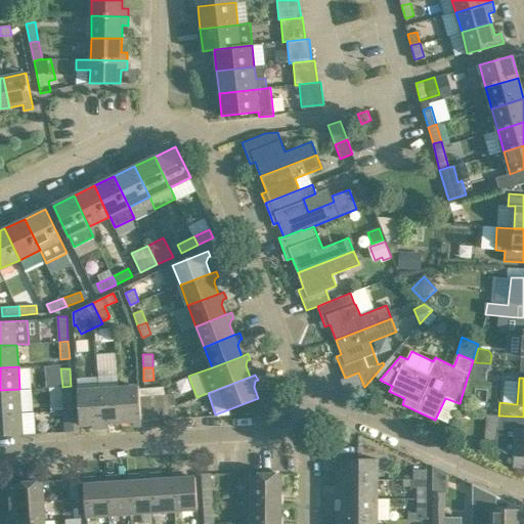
[(73,403),(71,386),(62,387),(63,404),(73,403)]
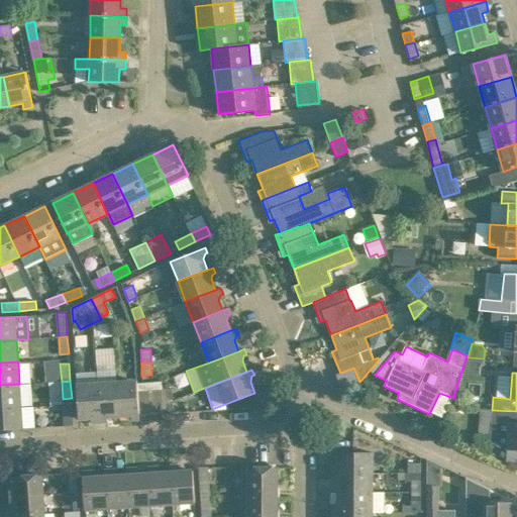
[(119,416),(122,416),(130,415),(131,420),(139,419),(139,415),(137,391),(137,381),(119,383),(116,383),(119,416)]
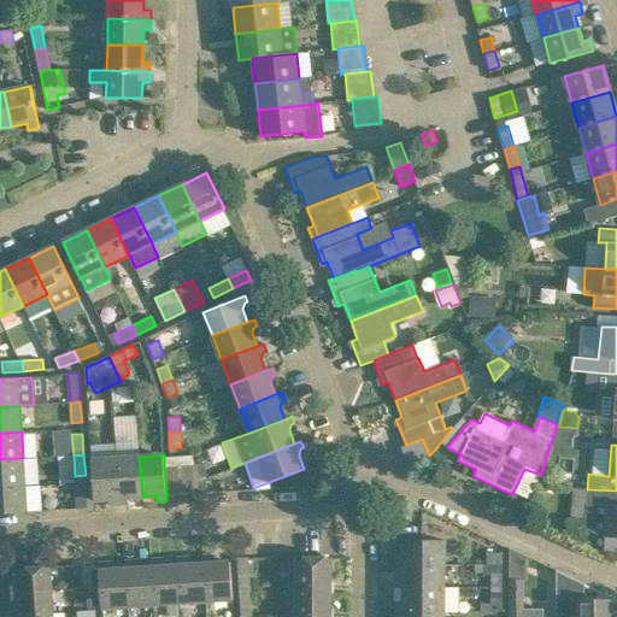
[(139,457),(117,458),(119,504),(128,503),(128,498),(142,497),(139,457)]
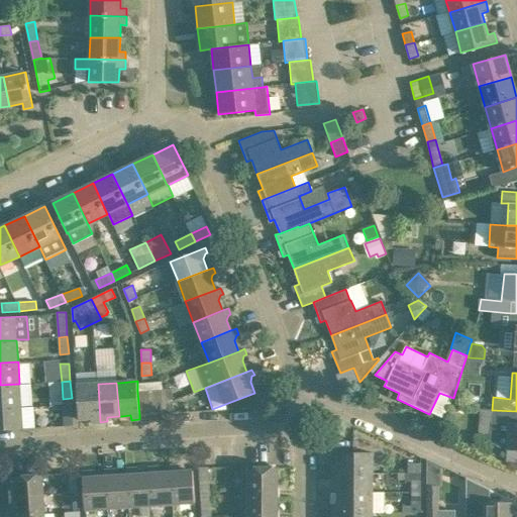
[(0,385),(0,407),(20,406),(19,384),(0,385)]
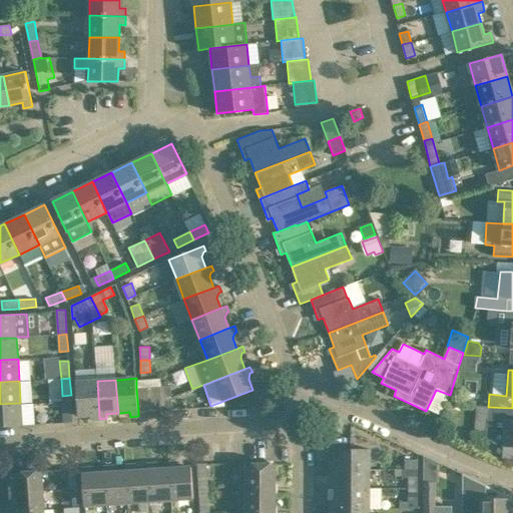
[(91,419),(99,419),(97,381),(76,382),(78,416),(90,415),(91,419)]
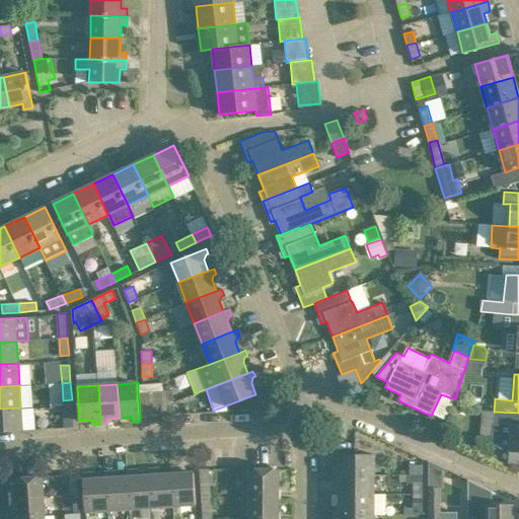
[(138,392),(140,417),(173,415),(172,390),(138,392)]
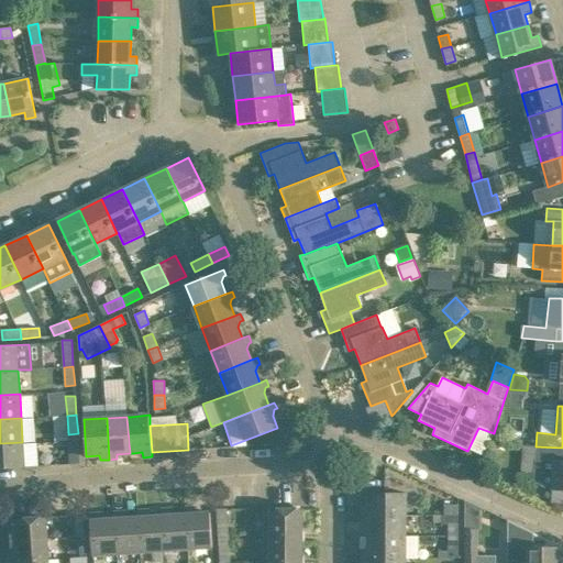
[(79,463),(78,441),(78,440),(53,441),(55,465),(79,463)]
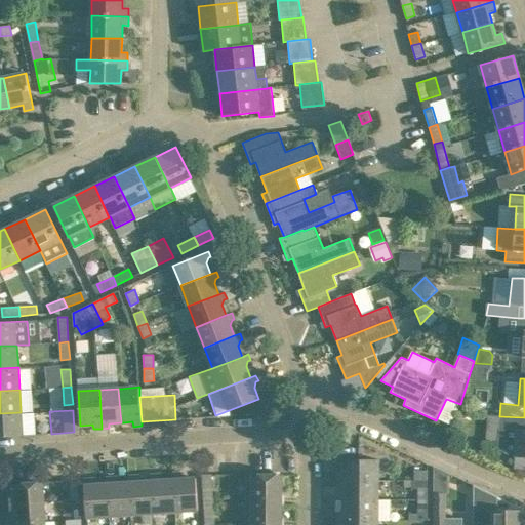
[(0,437),(23,436),(21,412),(0,413),(0,437)]
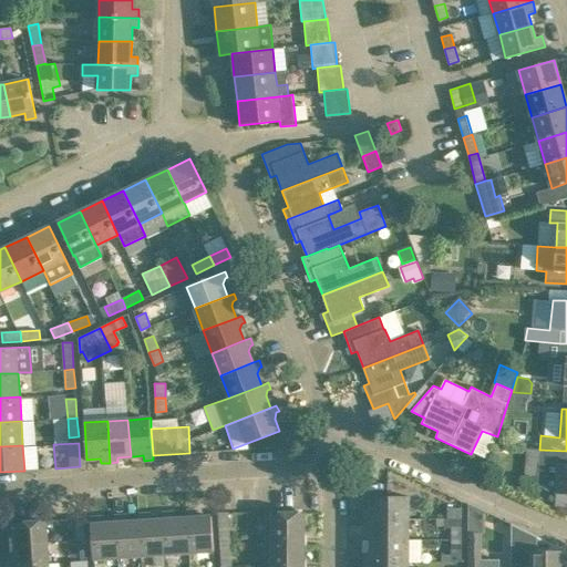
[(566,451),(539,450),(537,485),(547,490),(556,490),(556,493),(566,494),(566,451)]
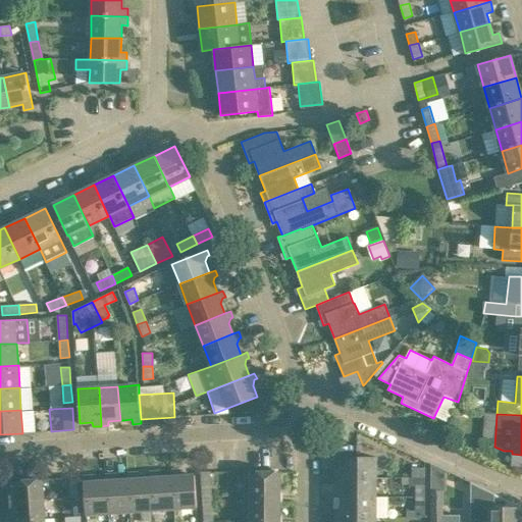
[(336,469),(336,477),(375,477),(376,457),(342,457),(341,469),(336,469)]
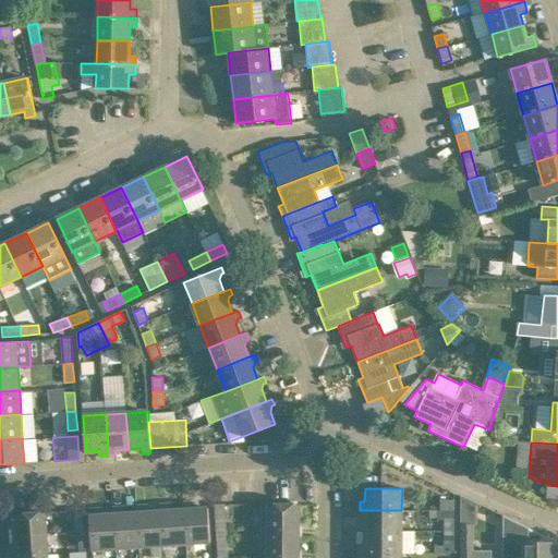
[(461,496),(460,557),(473,557),(473,524),(476,524),(476,502),(461,496)]
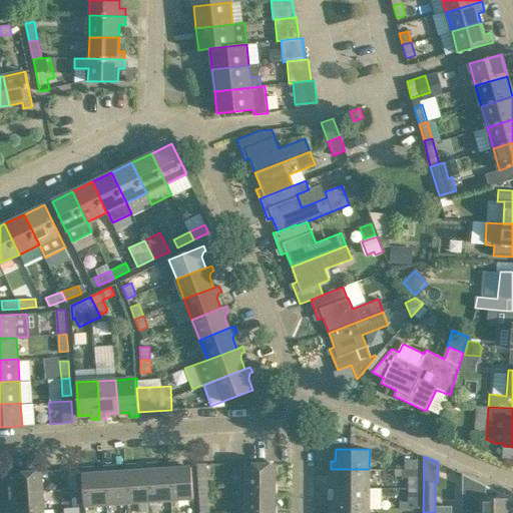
[(405,460),(405,469),(417,469),(417,460),(405,460)]
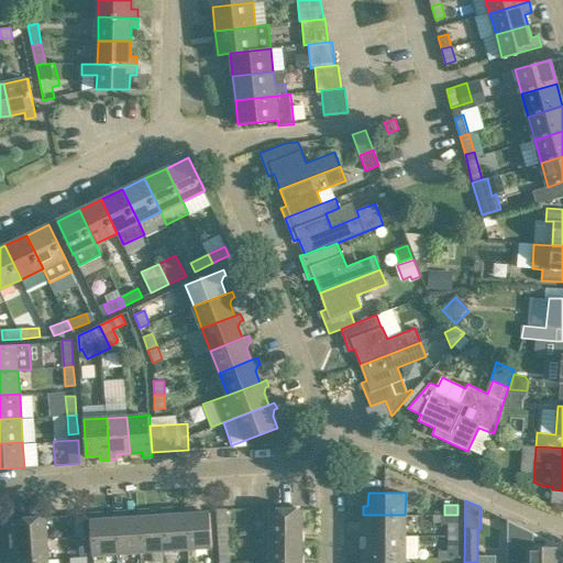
[(185,514),(187,549),(211,547),(210,512),(196,514),(191,509),(191,507),(185,507),(185,514)]
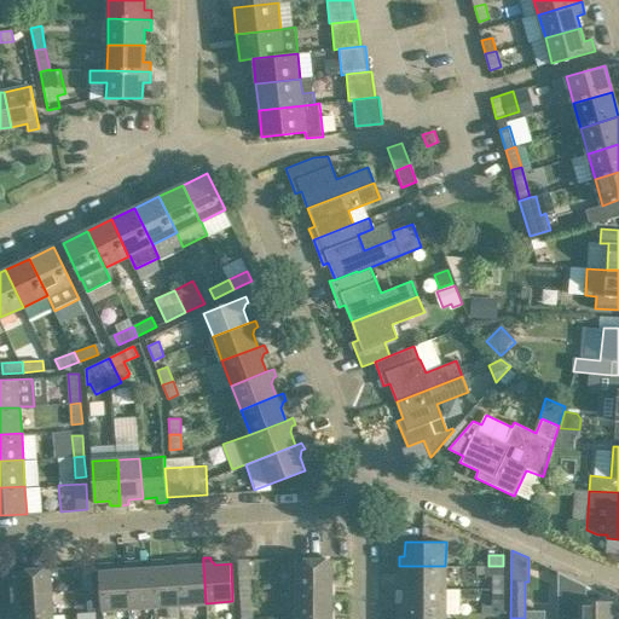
[(178,567),(180,605),(206,603),(203,565),(189,566),(184,562),(184,559),(177,560),(178,567)]
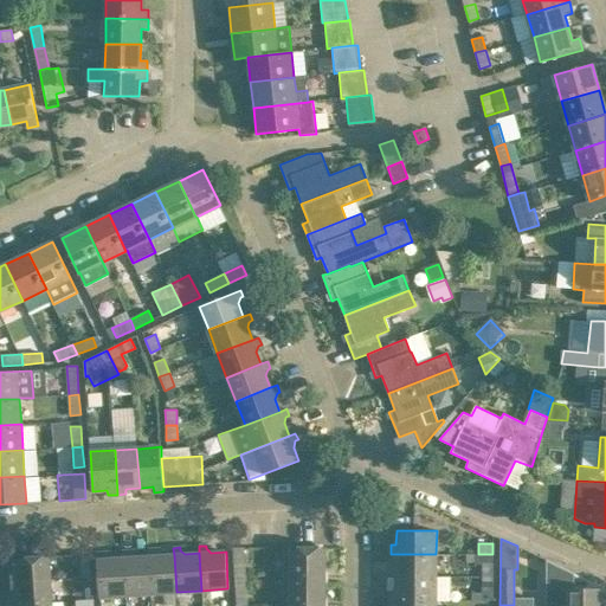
[(243,547),(233,548),(233,563),(244,562),(243,547)]
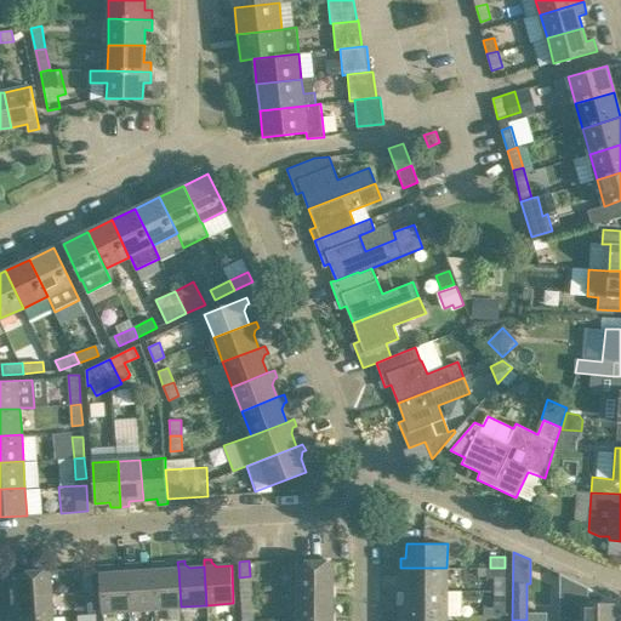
[(332,560),(290,560),(290,591),(332,591),(332,560)]
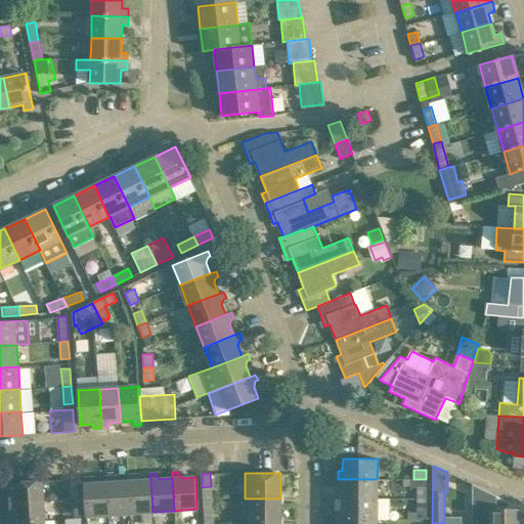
[(128,475),(128,481),(130,514),(153,512),(150,480),(138,481),(134,477),(134,475),(128,475)]
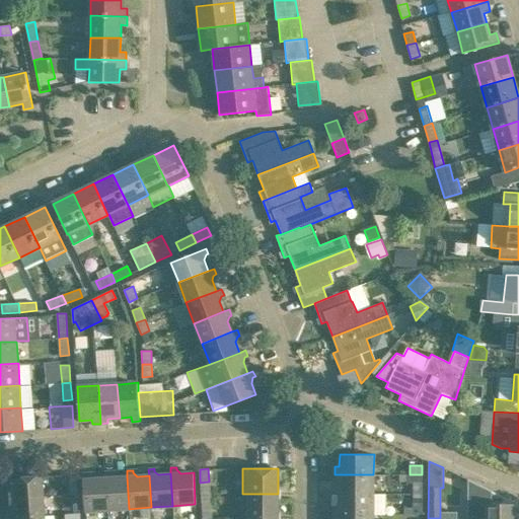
[(104,478),(107,510),(129,509),(127,476),(115,477),(110,474),(110,471),(104,471),(104,478)]
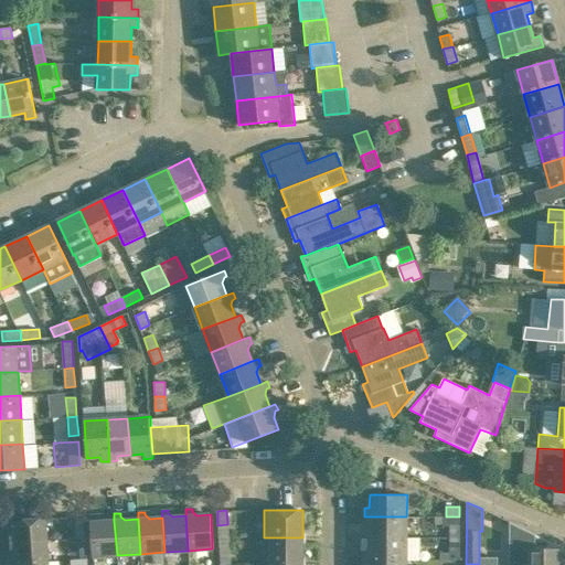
[(93,556),(117,555),(114,521),(102,521),(97,518),(96,515),(89,515),(93,556)]
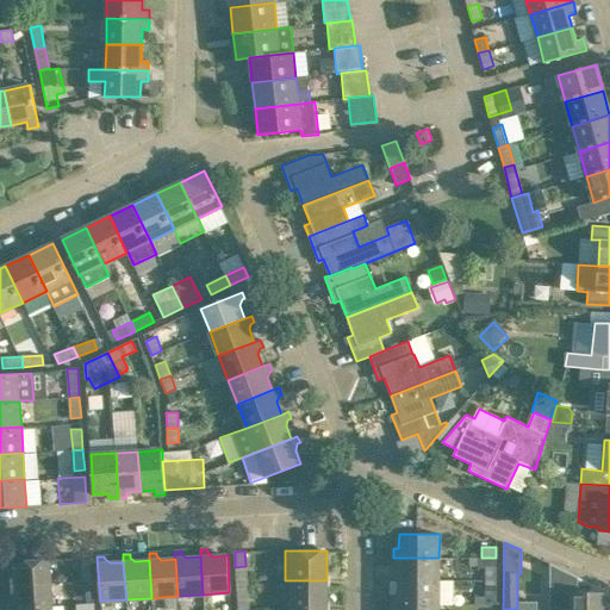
[(92,579),(89,558),(81,559),(82,579),(92,579)]
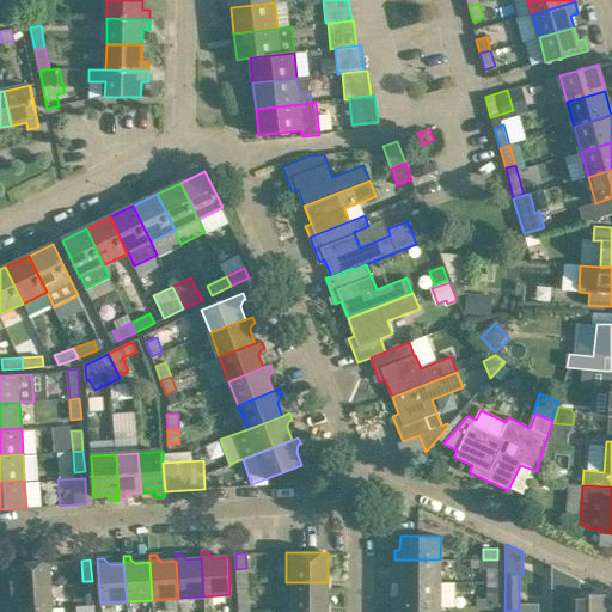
[(399,569),(399,582),(440,583),(440,560),(395,560),(395,569),(399,569)]
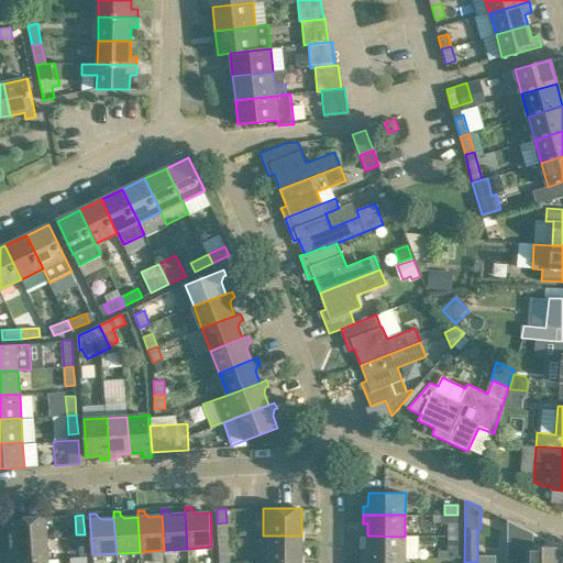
[(9,529),(10,541),(46,539),(45,517),(3,519),(4,529),(9,529)]
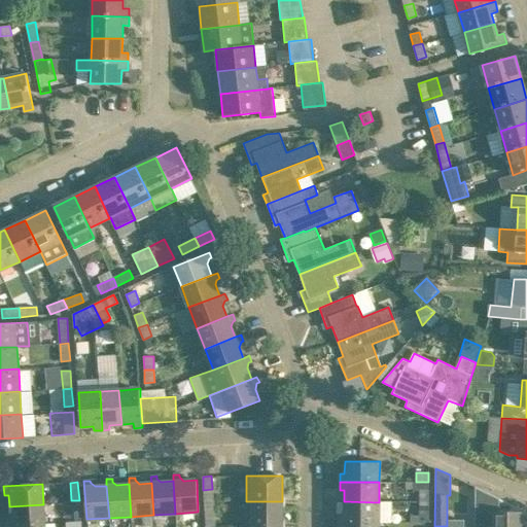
[(212,489),(203,490),(204,502),(213,501),(212,489)]
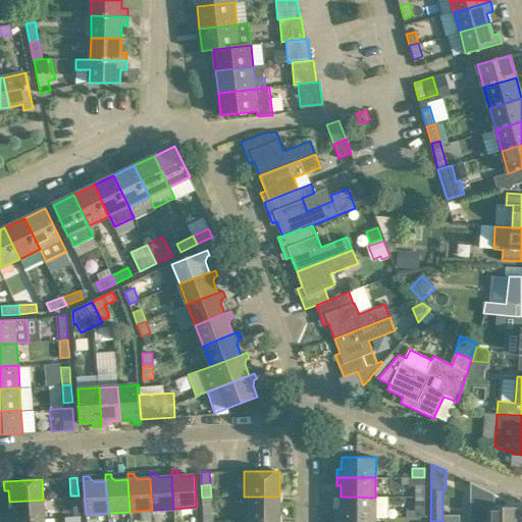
[(415,484),(415,498),(424,498),(424,484),(415,484)]
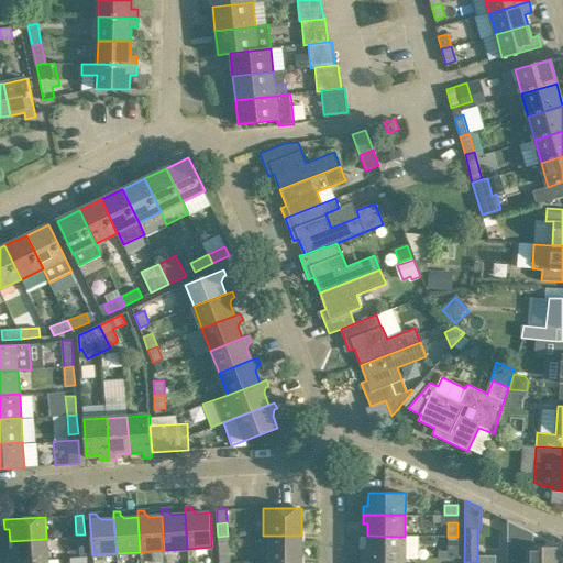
[(531,531),(516,523),(515,559),(509,559),(509,562),(559,562),(559,547),(531,547),(531,531)]
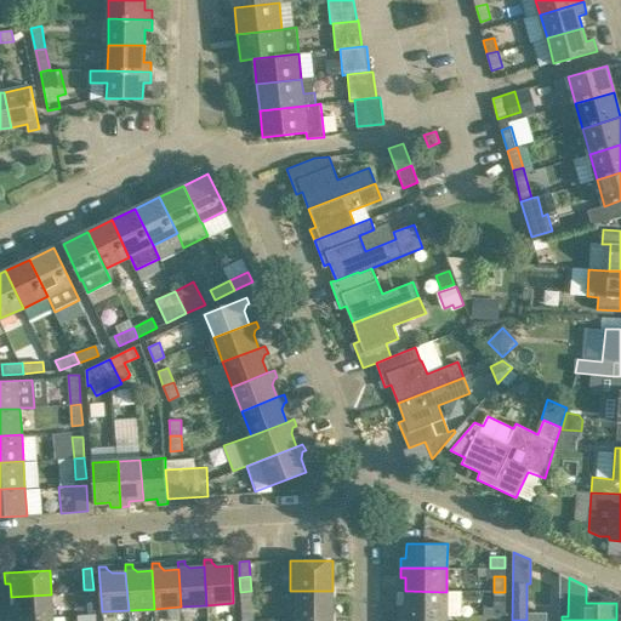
[(251,591),(240,592),(241,607),(252,605),(251,591)]
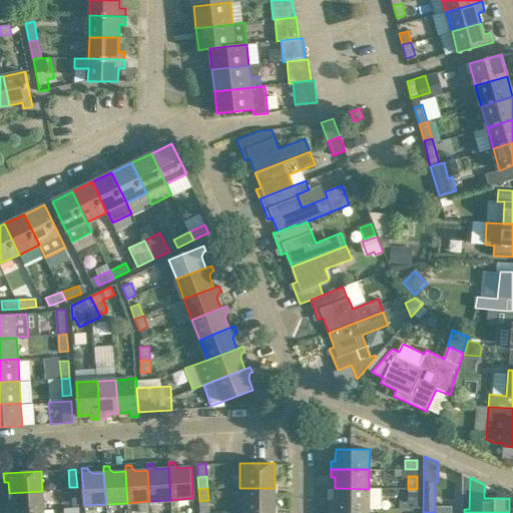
[(275,488),(239,488),(239,512),(275,512),(275,488)]
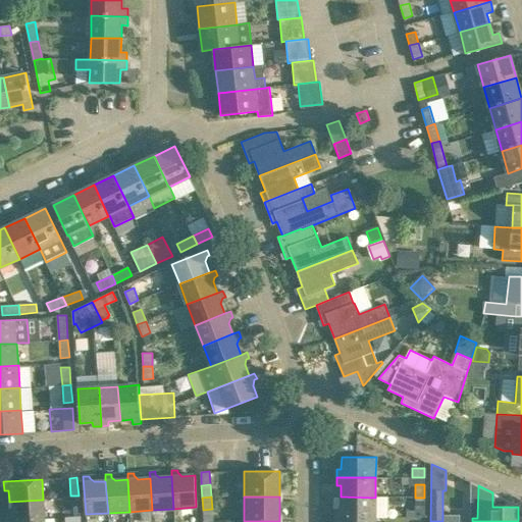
[(336,509),(336,517),(375,517),(375,498),(341,497),(341,509),(336,509)]
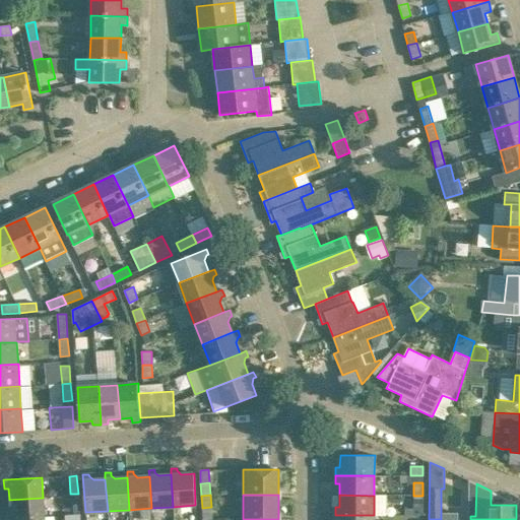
[(423,508),(423,496),(413,496),(413,508),(423,508)]
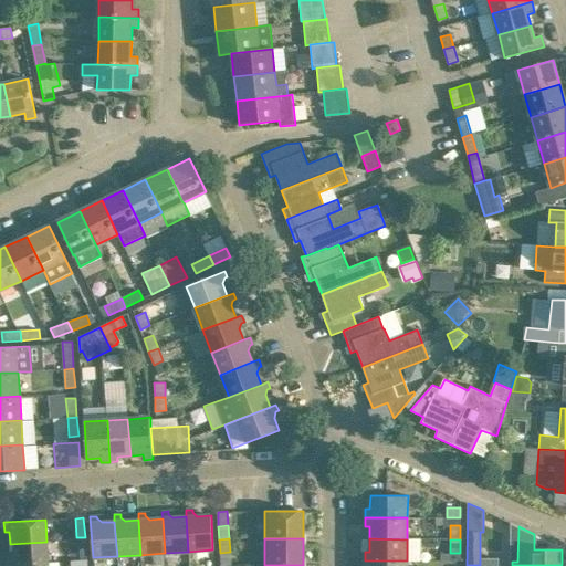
[(7,556),(7,565),(49,563),(46,542),(10,544),(11,555),(7,556)]
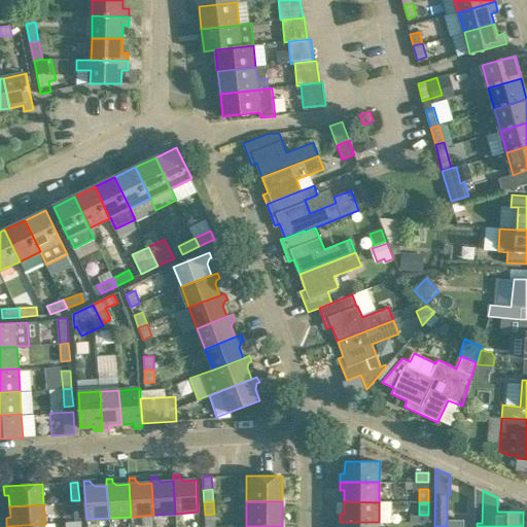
[(214,514),(205,515),(206,526),(214,526),(214,514)]
